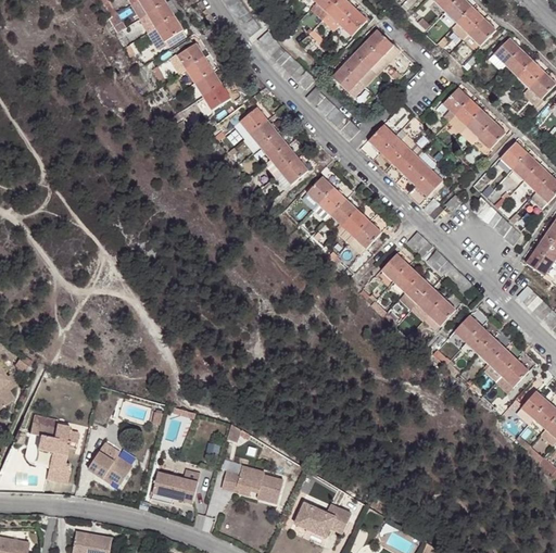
[(136,0),(133,2),(141,16),(147,12),(140,0),(136,0)]
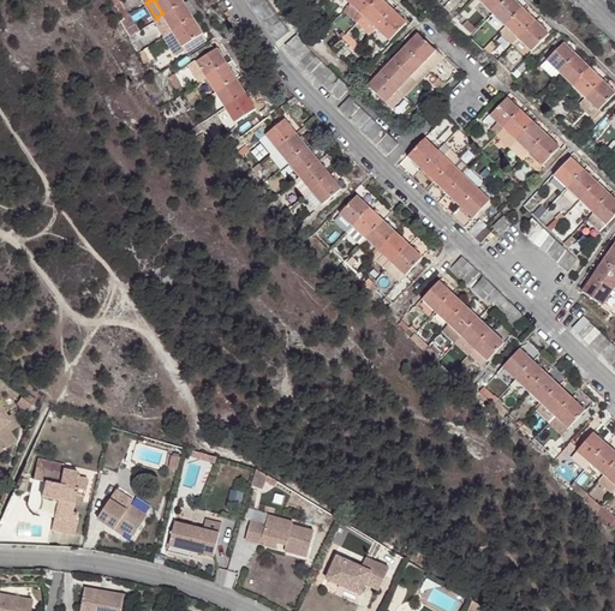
[(155,0),(162,13),(184,1),(183,0),(155,0)]
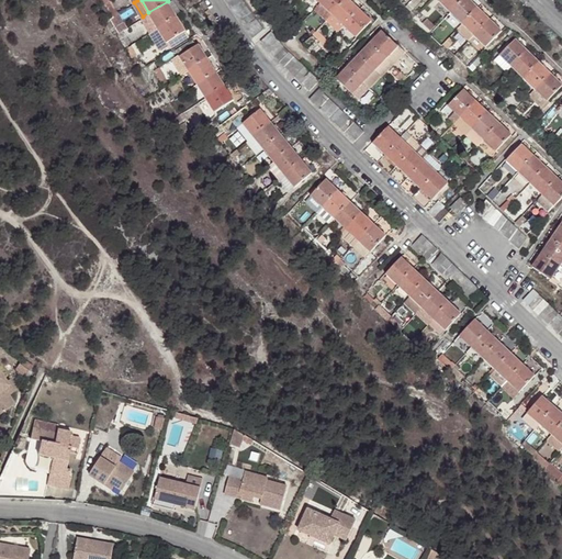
[(318,0),(314,4),(326,17),(332,10),(321,0),(318,0)]
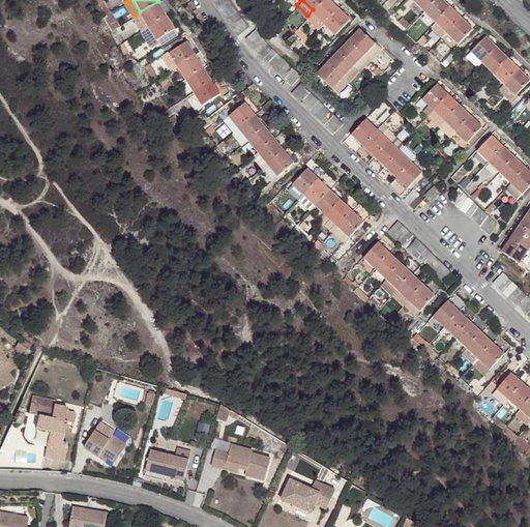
[(302,0),(313,9),(321,0),(302,0)]
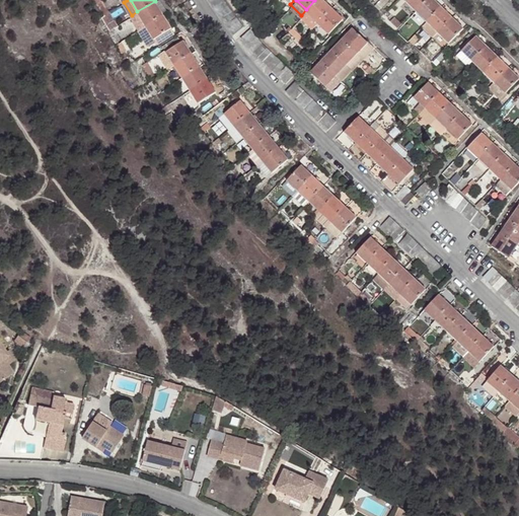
[(314,0),(306,9),(317,20),(331,6),(324,0),(314,0)]
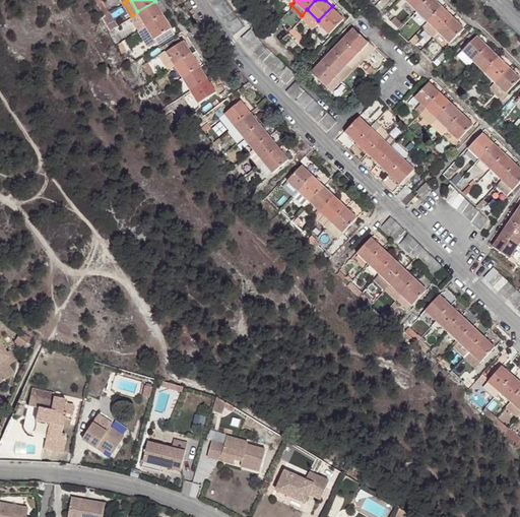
[(416,9),(425,0),(407,0),(416,9)]
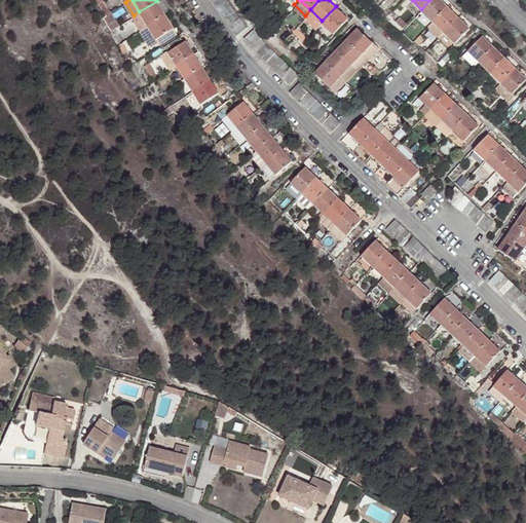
[(447,6),(441,0),(429,0),(421,9),(433,21),(447,6)]
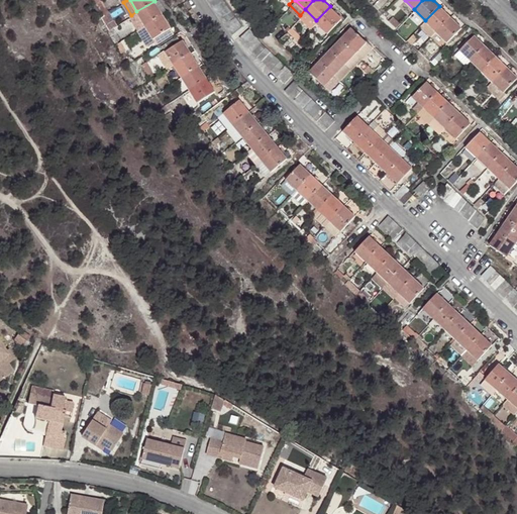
[(144,24),(163,14),(154,1),(136,11),(144,24)]
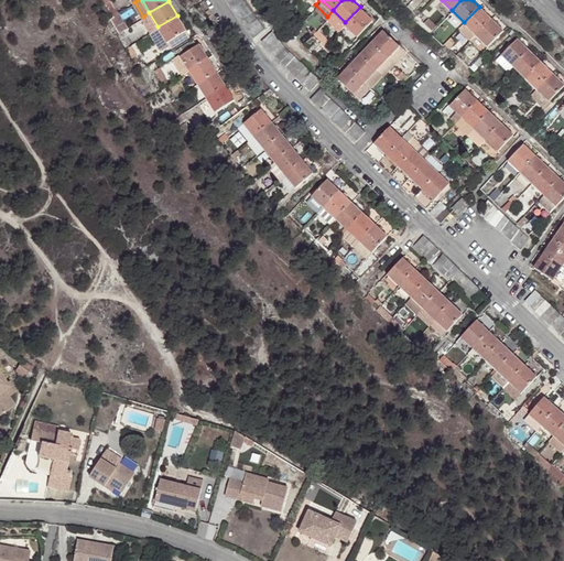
[(371,18),(360,7),(345,22),(356,33),(371,18)]
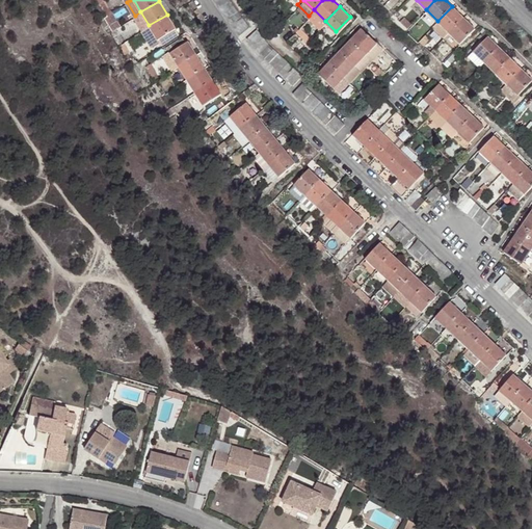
[(449,32),(463,17),(452,6),(437,21),(449,32)]
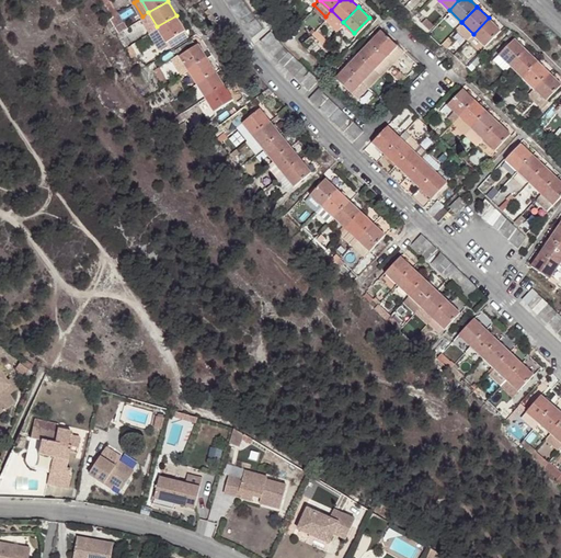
[(331,10),(325,16),(338,29),(343,22),(331,10)]
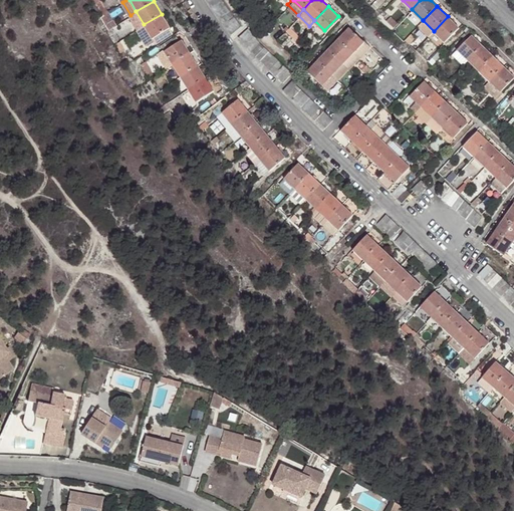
[(412,9),(406,15),(417,26),(418,25),(423,20),(412,9)]
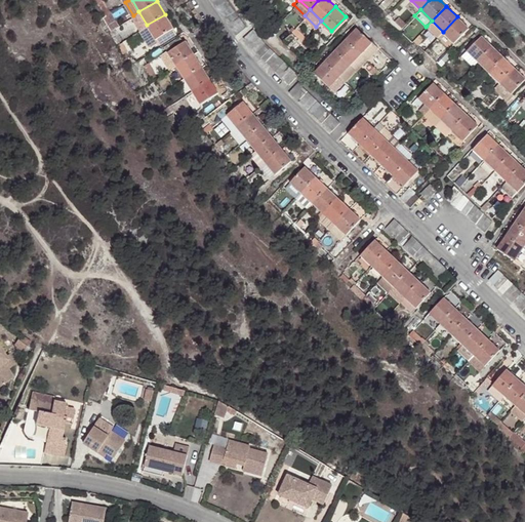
[(138,11),(133,15),(140,29),(147,25),(138,11)]
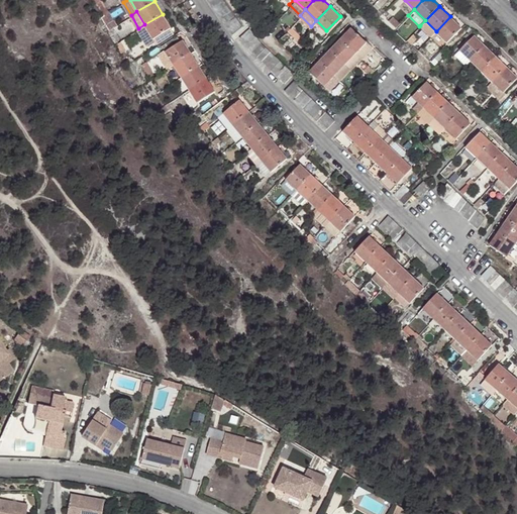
[(102,14),(110,28),(114,25),(106,12),(102,14)]
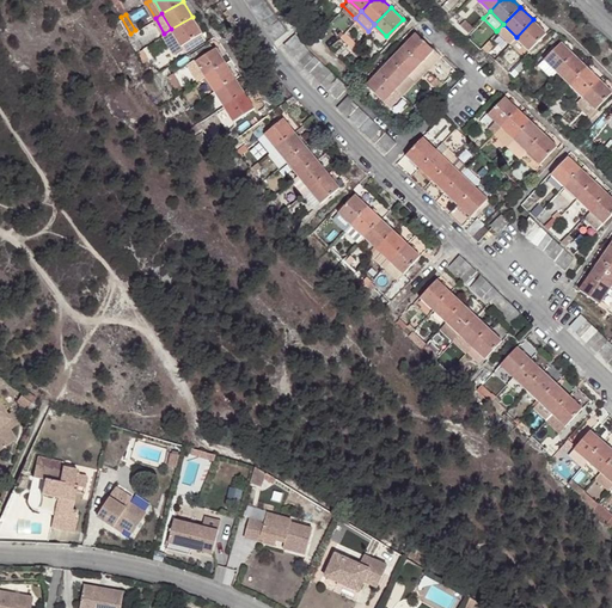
[(201,32),(193,17),(171,29),(181,44),(201,32)]
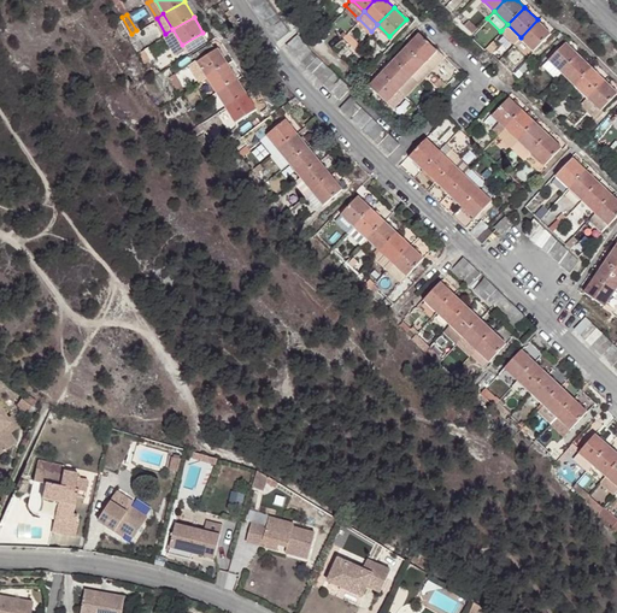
[(550,31),(538,19),(521,37),(532,49),(550,31)]
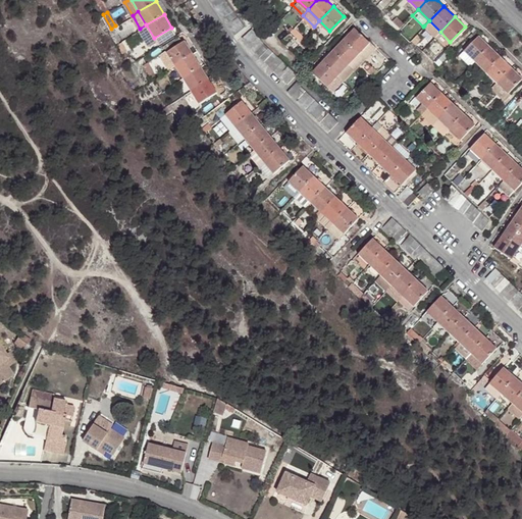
[(424,26),(435,37),(440,32),(429,20),(424,26)]
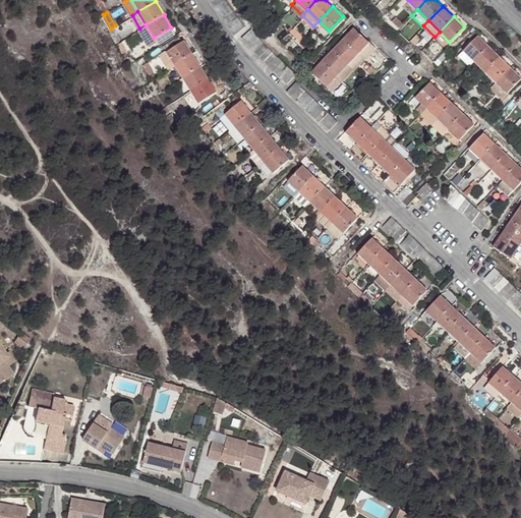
[(146,24),(139,29),(148,42),(154,38),(146,24)]
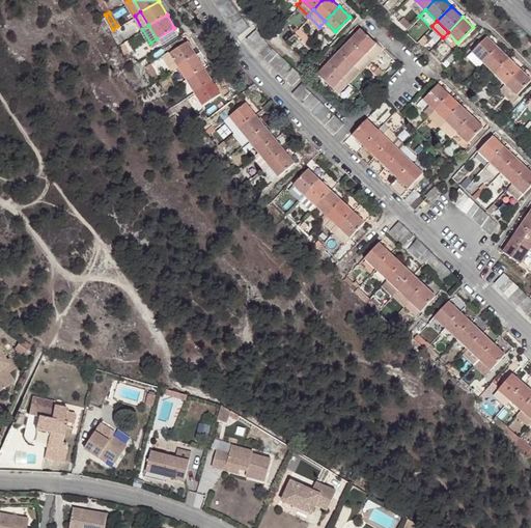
[(360,26),(348,38),(364,53),(375,40),(360,26)]
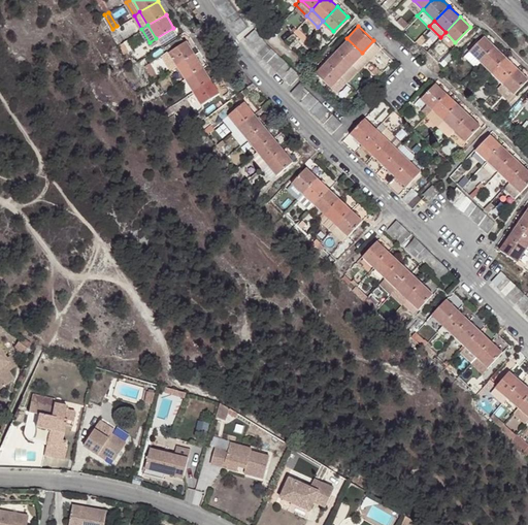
[(284,77),(289,83),(297,73),(293,69),(288,64),(284,60),(278,56),(274,52),(269,46),(266,42),(261,37),(257,33),(254,28),(244,37),(248,41),(252,46),(257,52),(261,56),(266,60),(270,64),(275,69),(279,73),(284,77)]
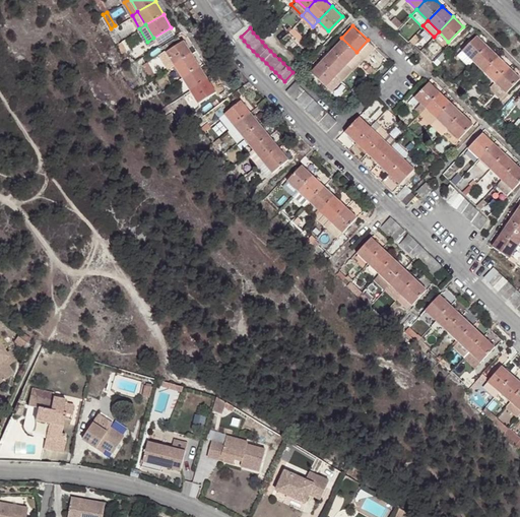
[(180,34),(164,44),(166,48),(159,52),(161,54),(168,50),(184,41),(180,34)]
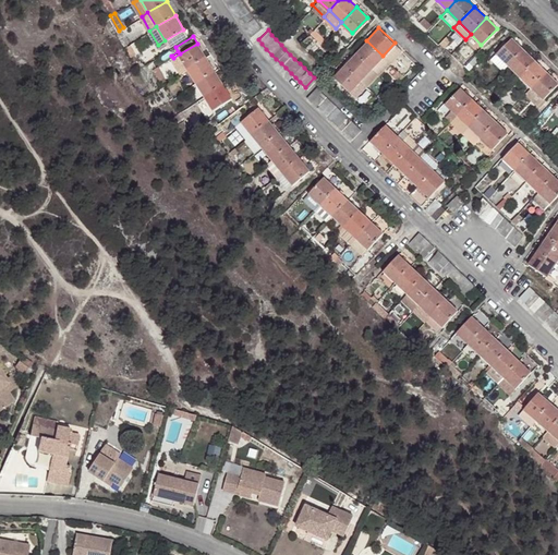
[(509,63),(523,49),(511,37),(497,51),(509,63)]
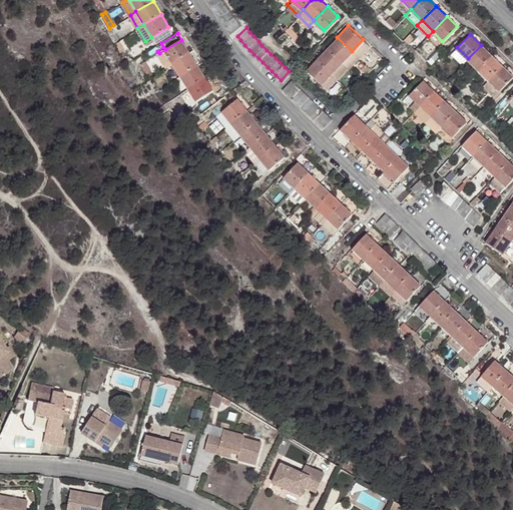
[(124,36),(121,38),(129,51),(131,49),(124,36)]
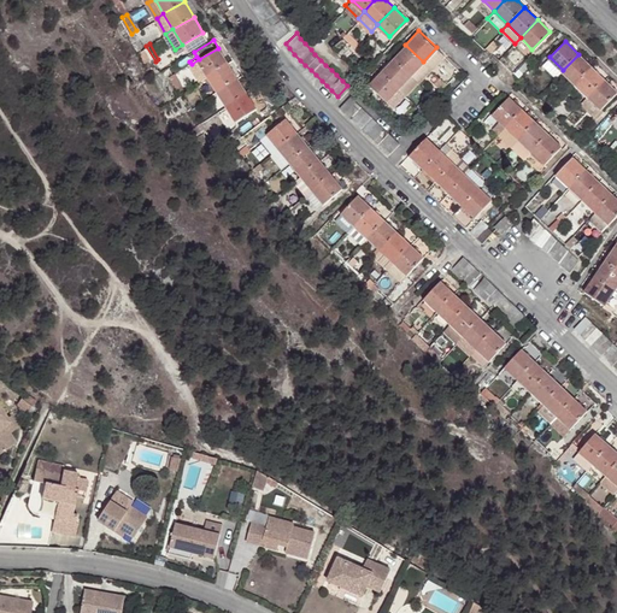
[(423,62),(405,45),(393,57),(411,74),(423,62)]
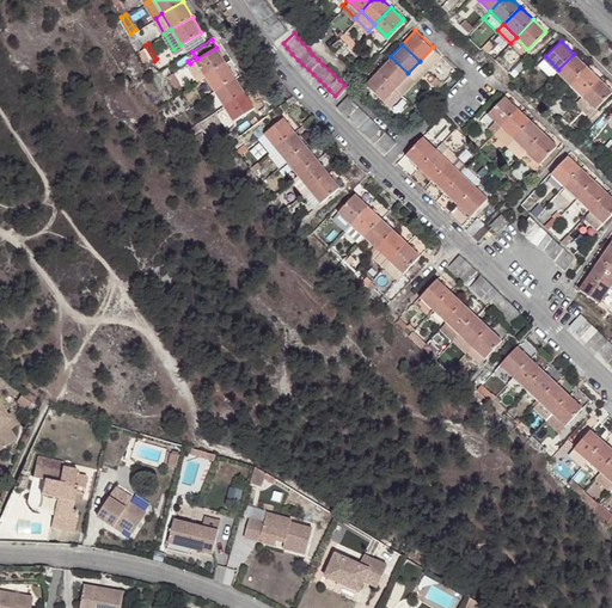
[(154,61),(145,45),(142,47),(151,62),(154,61)]
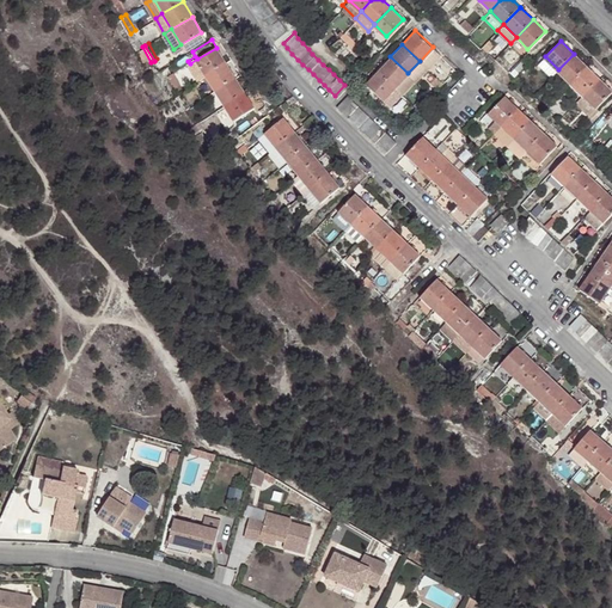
[(420,61),(426,66),(439,53),(433,47),(420,61)]
